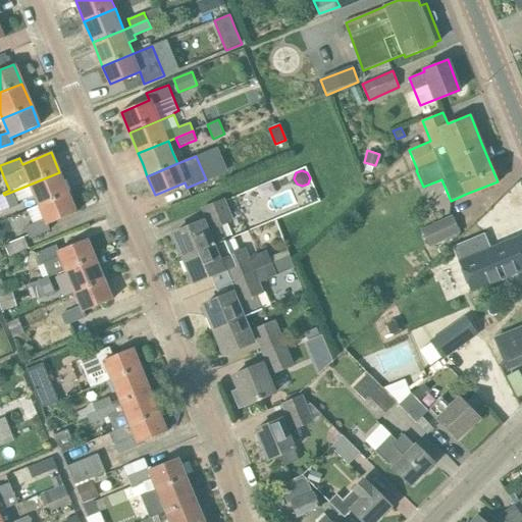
[(59,172),(4,195),(9,209),(19,205),(17,201),(34,194),(39,204),(67,193),(59,172)]
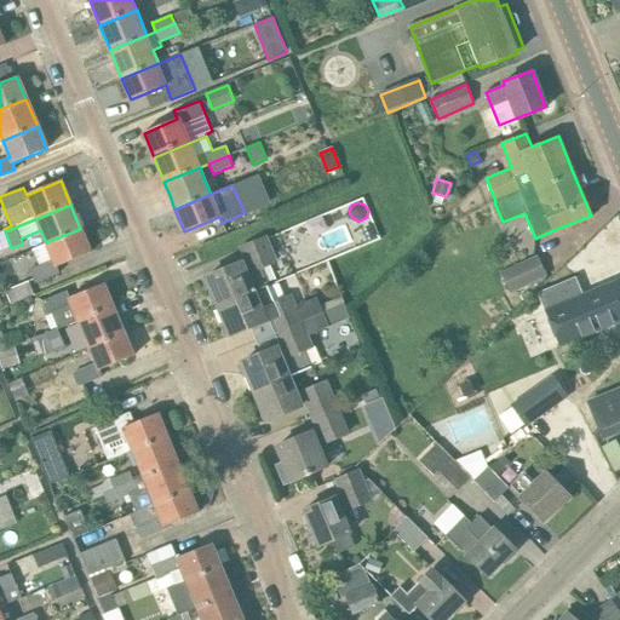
[(372,222),(362,227),(368,240),(378,235),(372,222)]
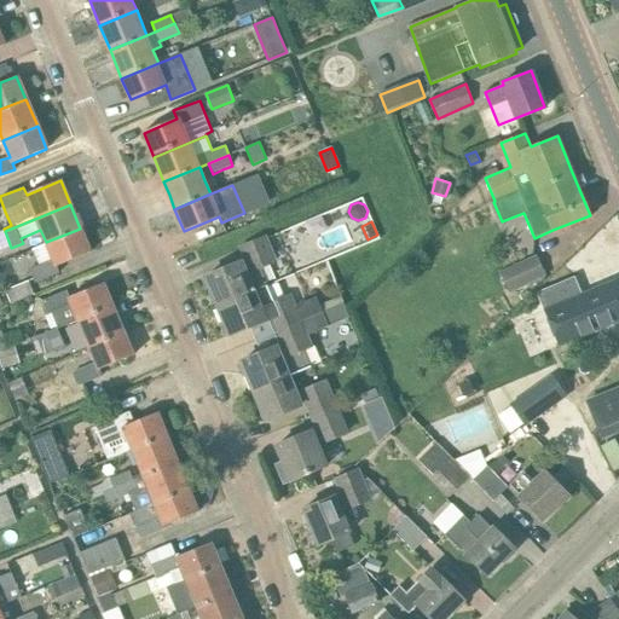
[(80,229),(46,242),(46,244),(33,249),(39,265),(28,270),(34,283),(58,272),(56,266),(90,252),(80,229)]
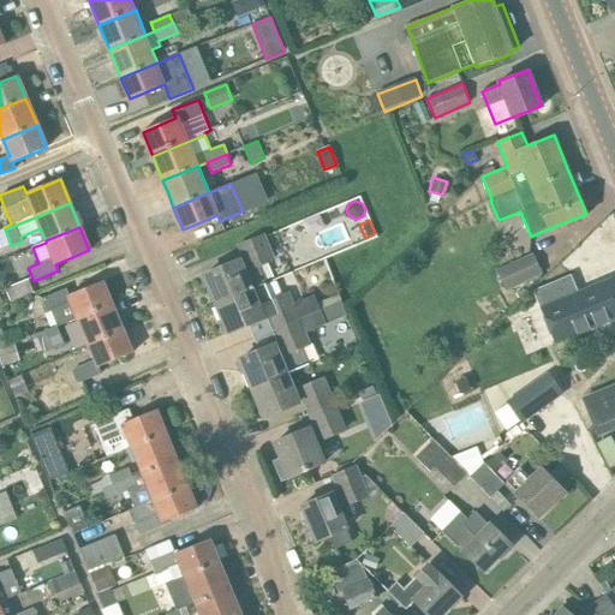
[(252,290),(266,284),(267,284),(260,267),(276,260),(264,234),(238,245),(244,260),(206,276),(218,305),(252,290)]
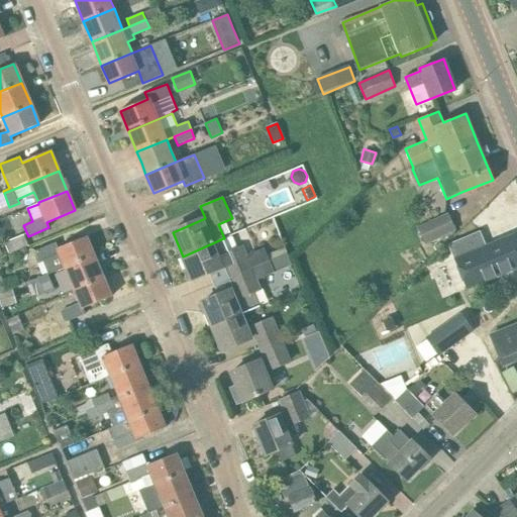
[(455,232),(448,215),(418,229),(425,246),(455,232)]
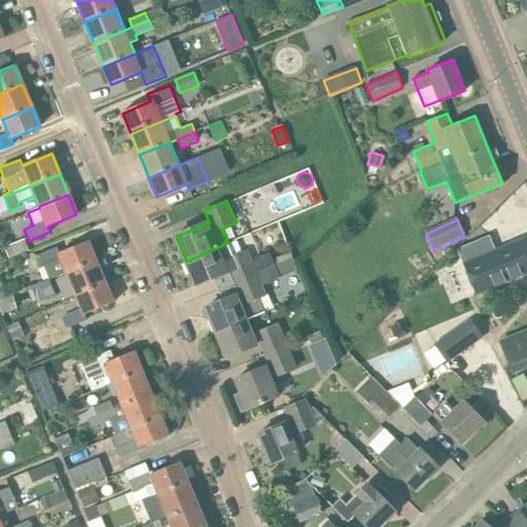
[(9,258),(29,250),(25,239),(4,247),(9,258)]
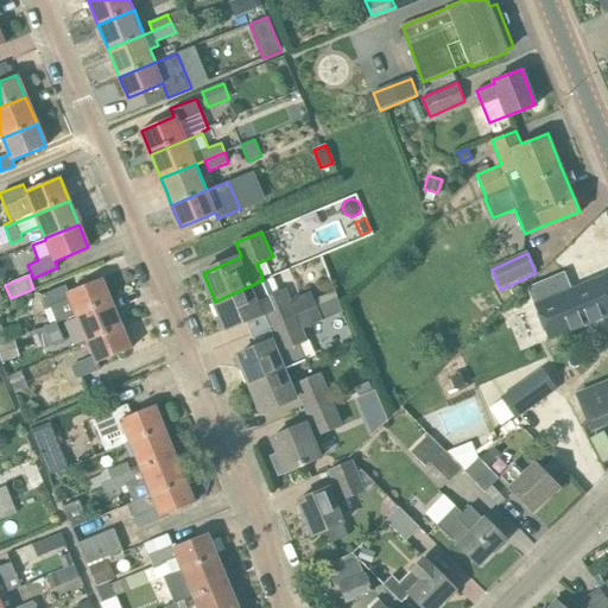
[(534,304),(549,339),(607,314),(607,282),(606,276),(534,304)]
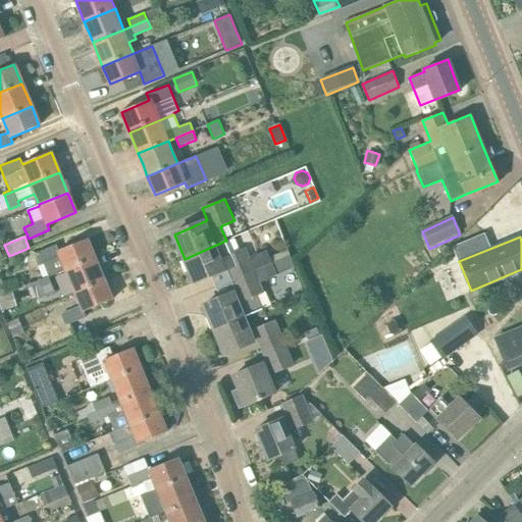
[(56,245),(36,253),(40,265),(43,263),(49,278),(66,271),(93,261),(96,260),(88,240),(58,251),(56,245)]
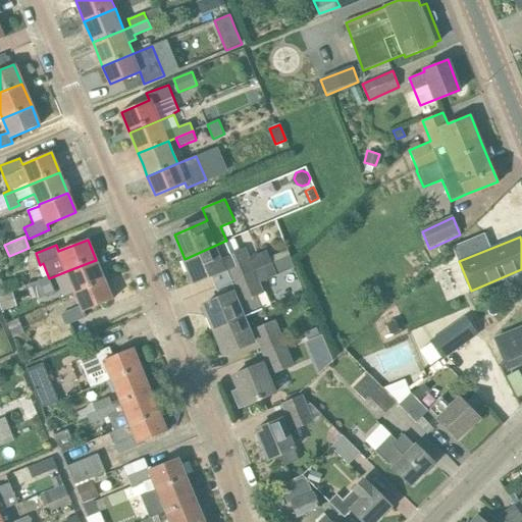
[(225,241),(214,246),(185,259),(194,282),(228,267),(233,278),(271,262),(272,262),(267,250),(248,258),(244,250),(231,255),(225,241)]
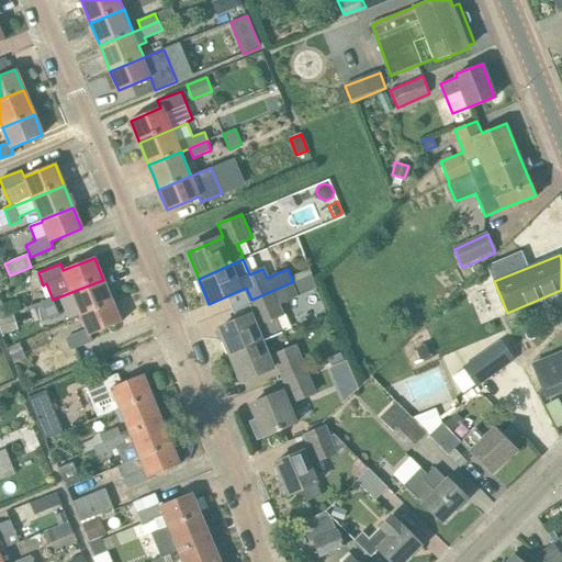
[(100,281),(71,292),(80,314),(112,301),(103,280),(100,281)]
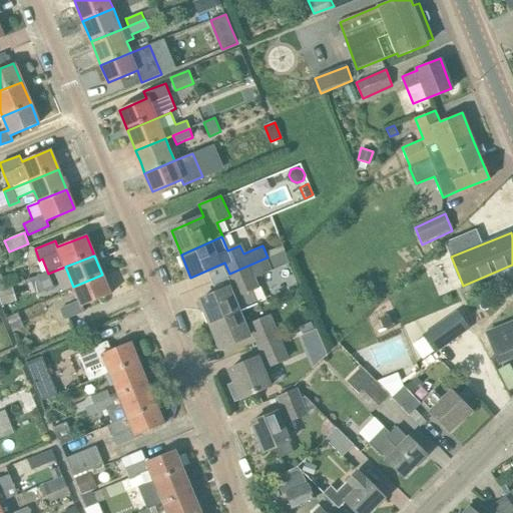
[(239,313),(258,305),(252,292),(260,289),(255,278),(272,271),(268,258),(267,258),(229,274),(227,275),(232,287),(200,300),(210,325),(239,313)]
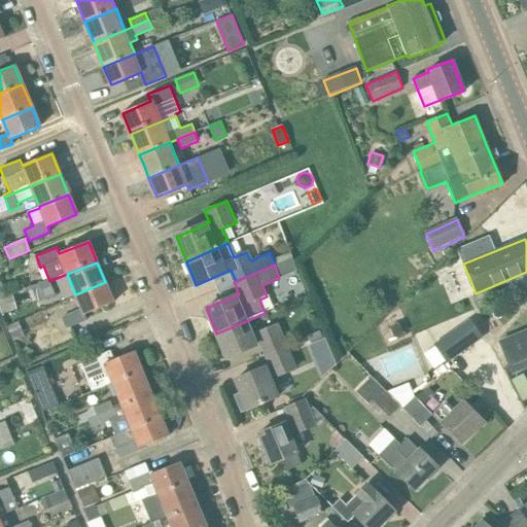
[(49,281),(40,285),(46,300),(56,295),(49,281)]
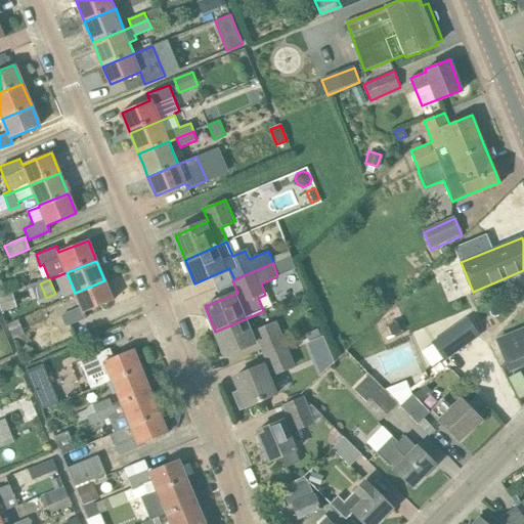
[(81,307),(60,315),(66,328),(86,319),(83,313),(113,301),(104,280),(75,293),(81,307)]
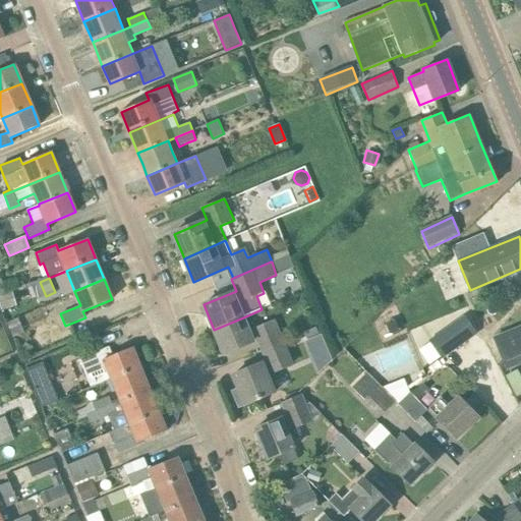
[(11,294),(0,297),(0,303),(2,310),(15,306),(11,294)]
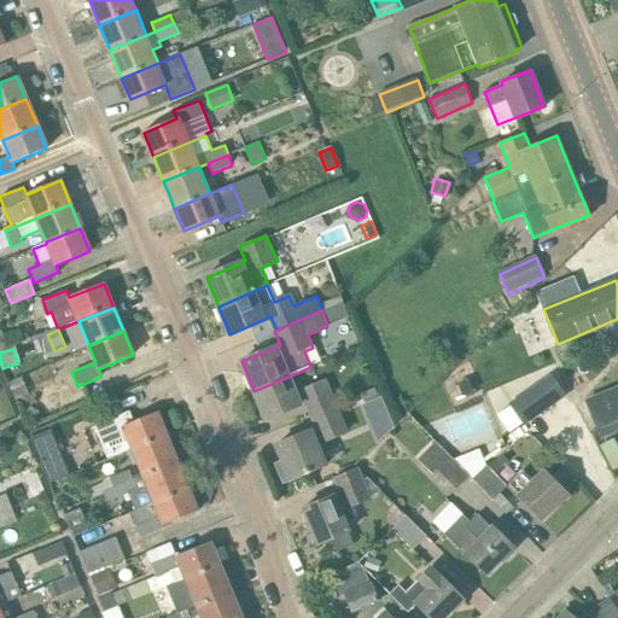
[(29,391),(22,374),(10,380),(16,397),(29,391)]
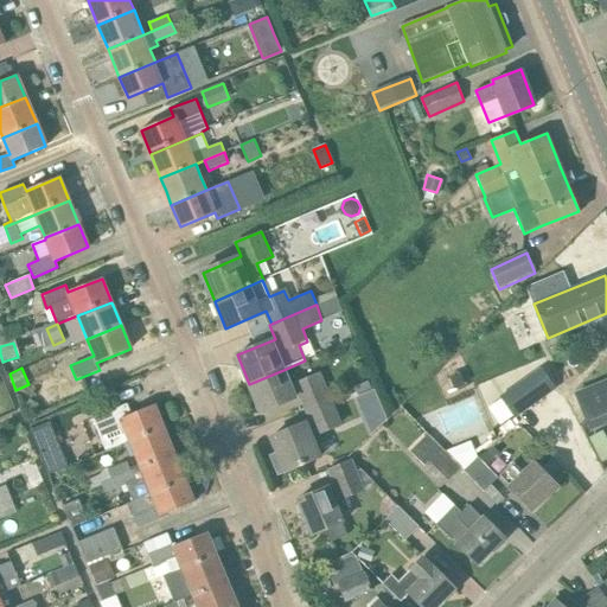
[(301,396),(306,408),(328,397),(319,375),(291,387),(283,370),(249,384),(262,413),(301,396)]
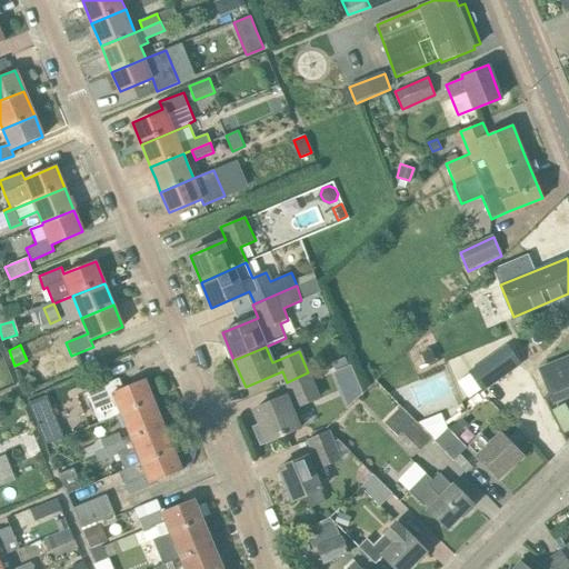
[(500,350),(470,371),(483,391),(513,370),(500,350)]
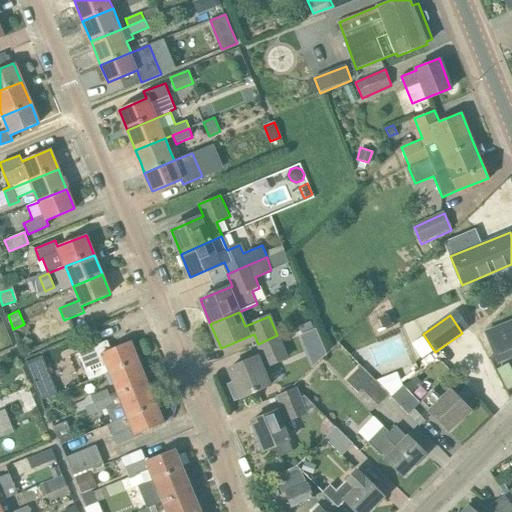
[(498,360),(511,354),(511,321),(486,332),(498,360)]
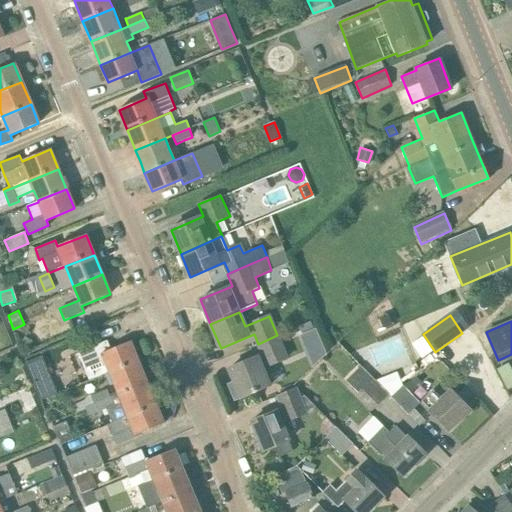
[(24,335),(19,345),(27,349),(32,340),(24,335)]
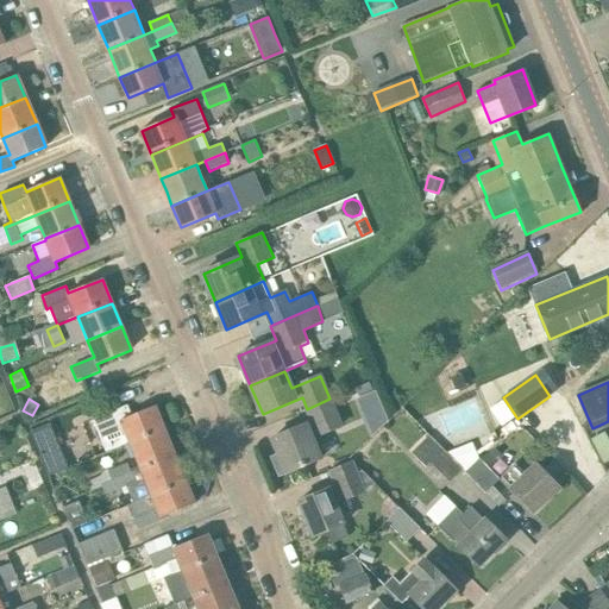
[(278,454),(271,457),(280,476),(287,472),(287,473),(305,466),(322,458),(318,447),(313,437),(318,434),(319,435),(330,429),(341,425),(336,412),(330,399),(307,409),(313,422),(308,424),(307,424),(289,431),(271,439),(278,454)]
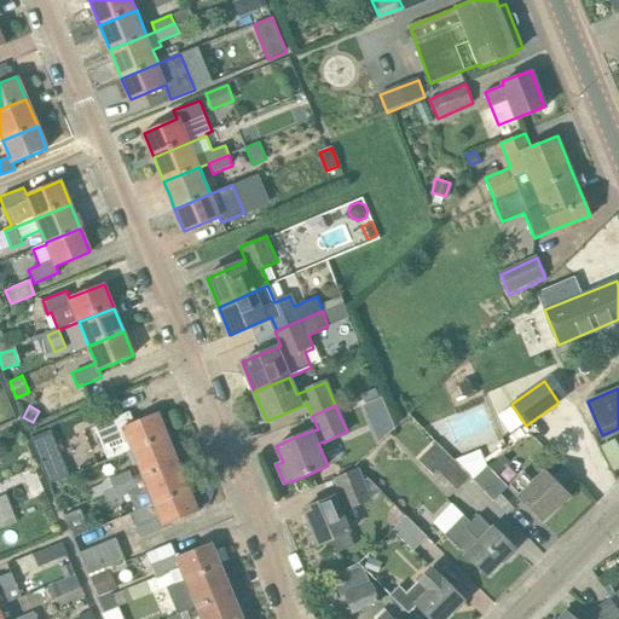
[(122,426),(98,435),(103,450),(128,440),(132,450),(166,437),(157,415),(123,428),(122,426)]
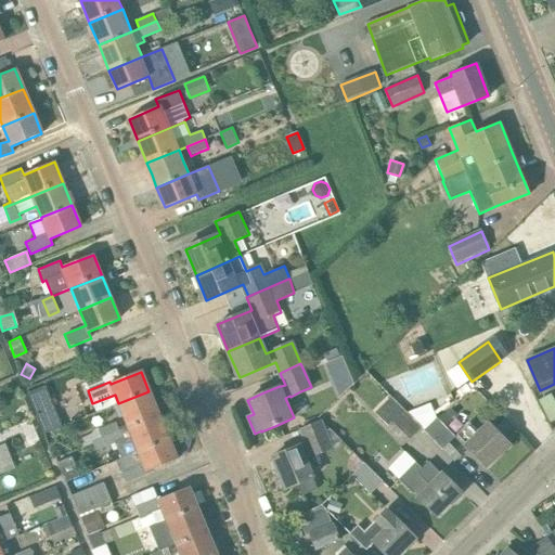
[(46,386),(28,392),(44,433),(63,426),(46,386)]
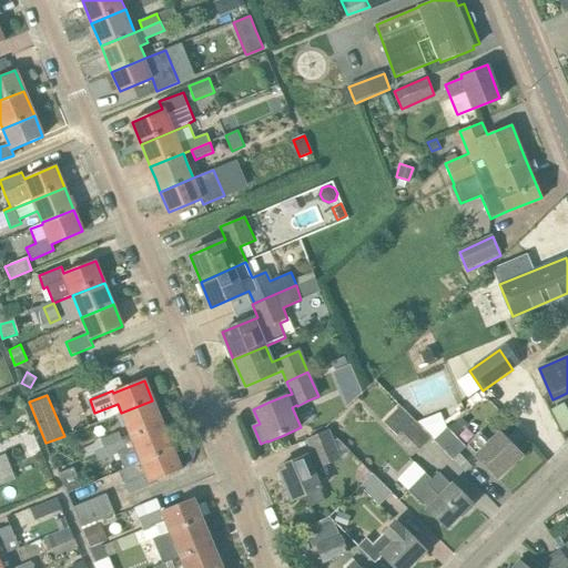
[(152,401),(121,413),(131,437),(162,425),(152,401)]
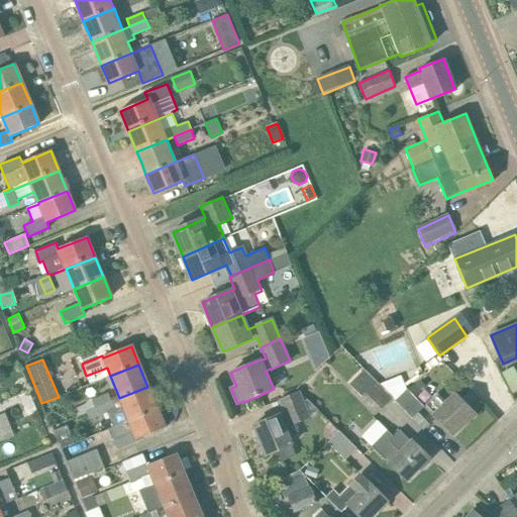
[(373,397),(382,388),(364,369),(350,382),(363,394),(366,391),(373,397)]
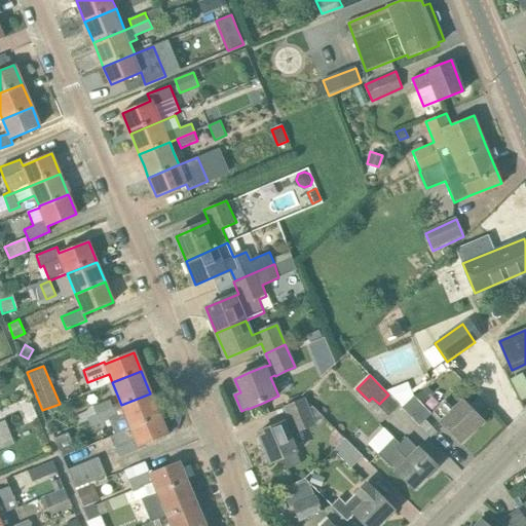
[(419,390),(414,396),(421,403),(426,399),(419,390)]
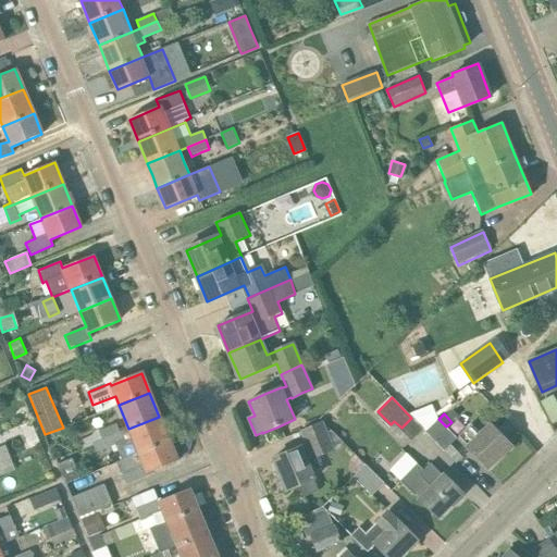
[(120,432),(103,440),(107,448),(116,445),(122,459),(168,441),(159,417),(128,429),(120,432)]
